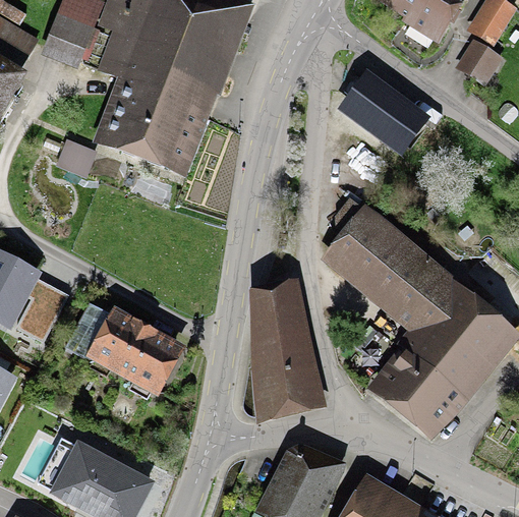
[(105,3),(97,0),(63,0),(46,47),(83,60),(105,3)]
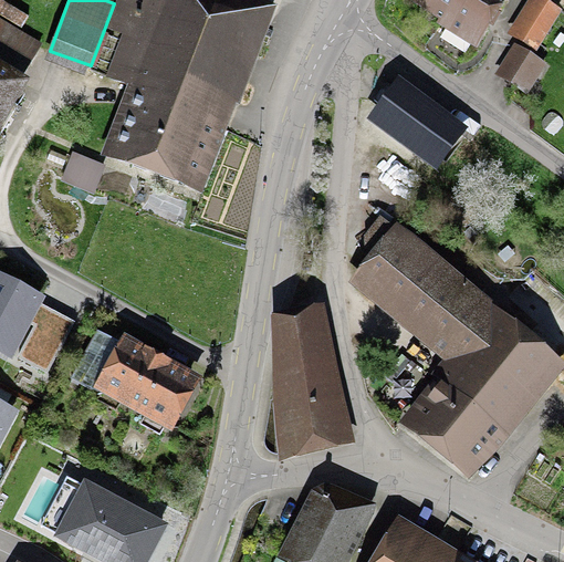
[(277,3),(267,0),(152,0),(96,149),(202,193),(277,3)]
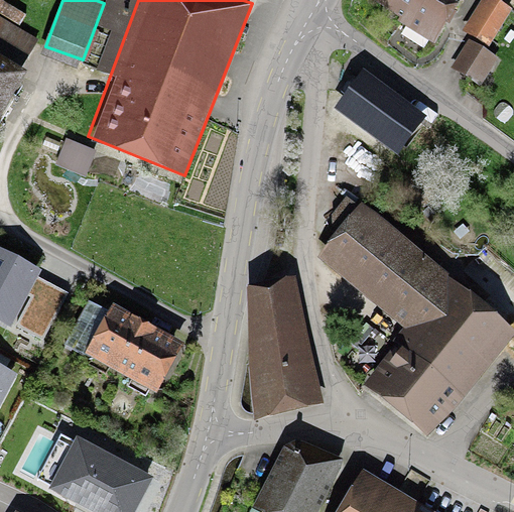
[(372,0),(437,37),(459,0),(372,0)]
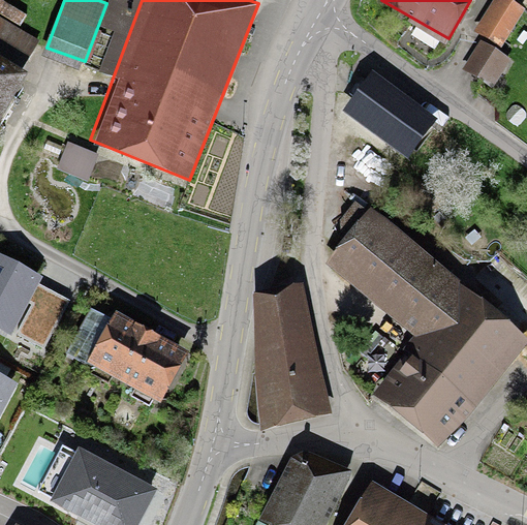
[(524,8),(509,0),(492,0),(474,30),(502,47),(524,8)]
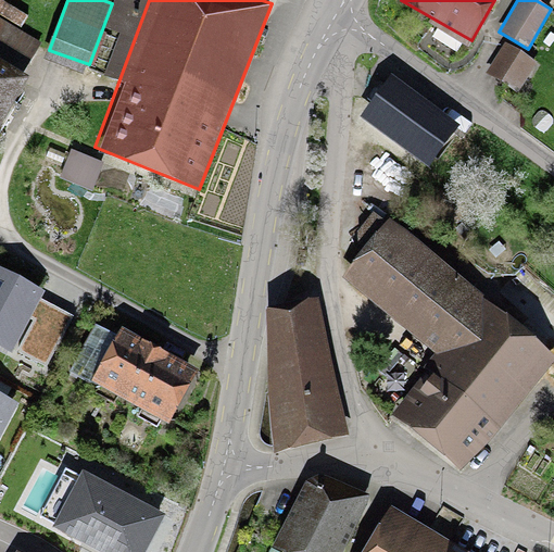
[(538,61),(503,42),(488,72),(521,90),(538,61)]
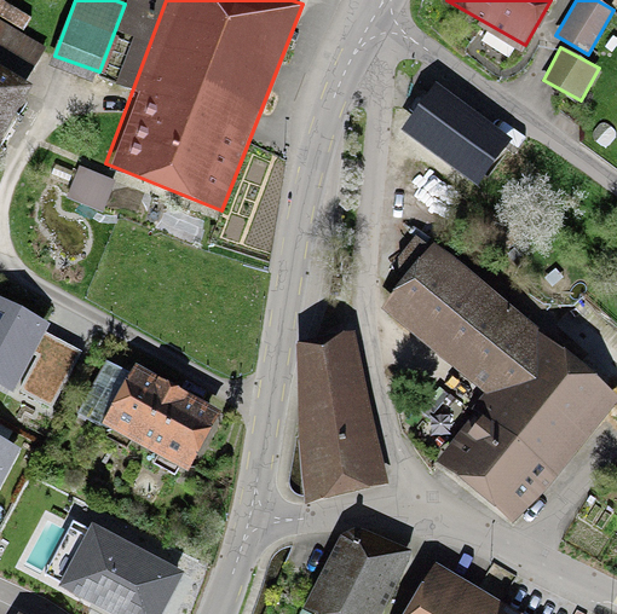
[(0,138),(33,82),(0,63),(0,138)]
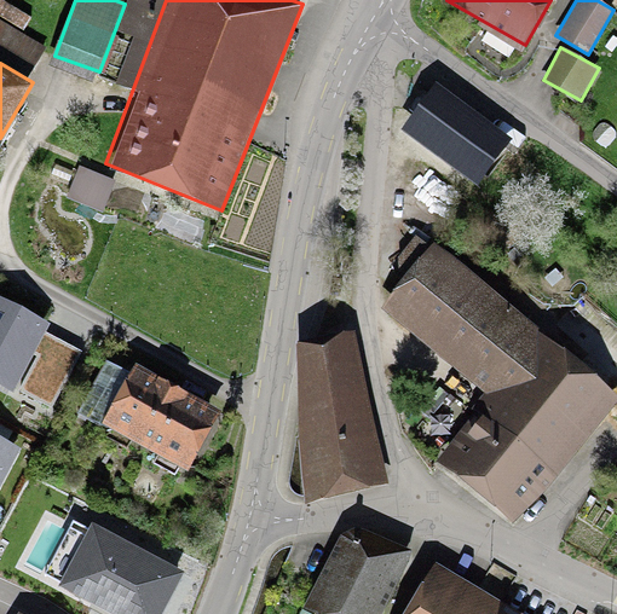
[(508,138),(436,88),(408,129),(480,179),(508,138)]
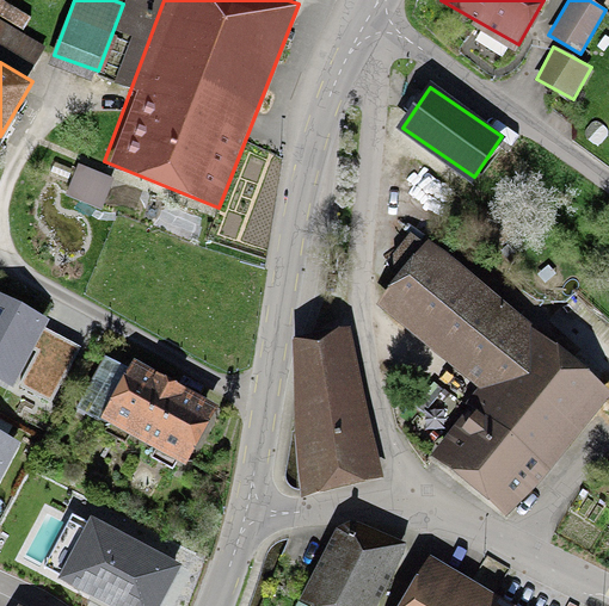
[(115,177),(79,165),(67,198),(103,211),(115,177)]
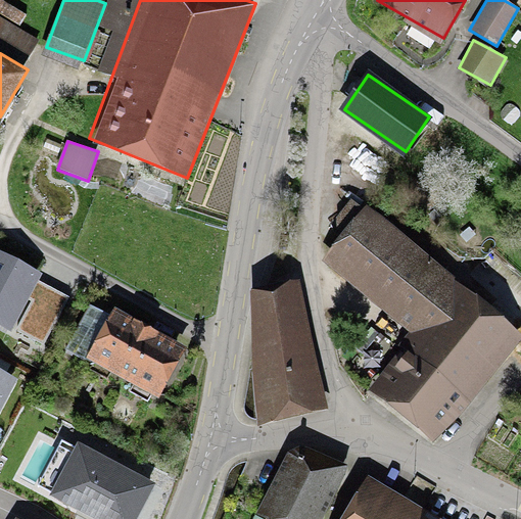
[(520,332),(364,205),(321,261),(412,331),(367,387),(436,442),(520,337),(520,332)]
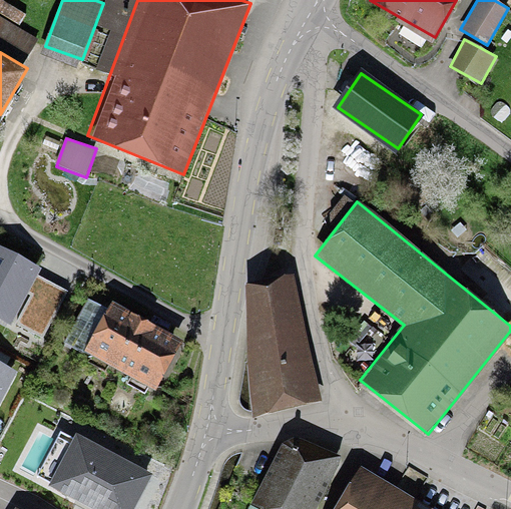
[(0,248),(0,315),(13,322),(40,270),(0,248)]
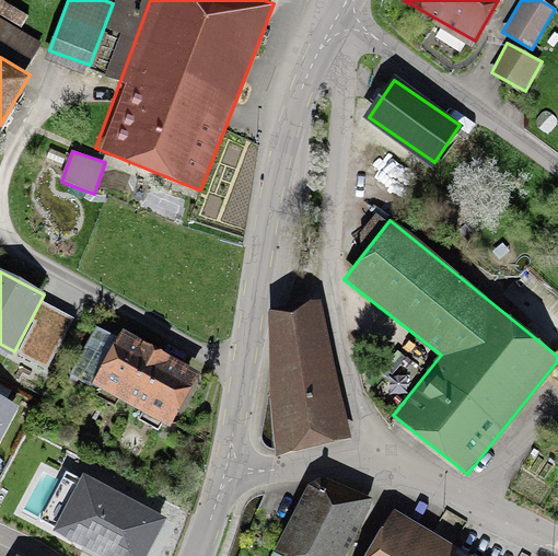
[(269,310),(279,452),(351,437),(321,299),(269,310)]
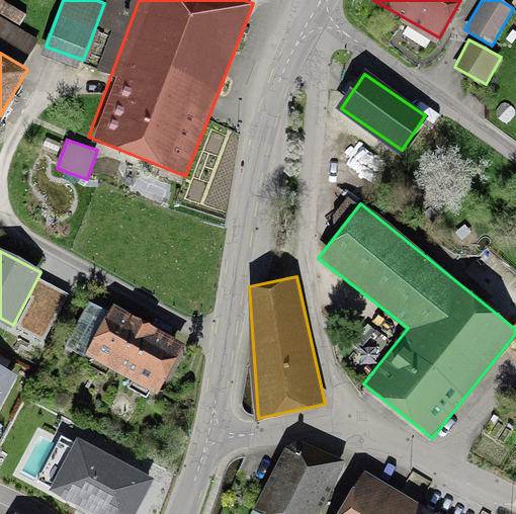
[(68,293),(43,279),(19,324),(45,337),(68,293)]
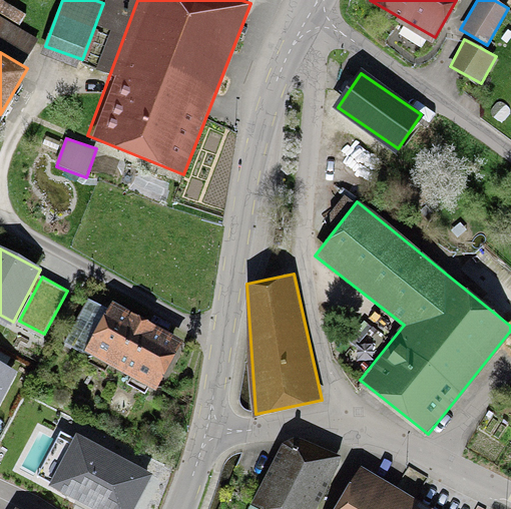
[(183,339),(111,300),(83,353),(155,389),(183,339)]
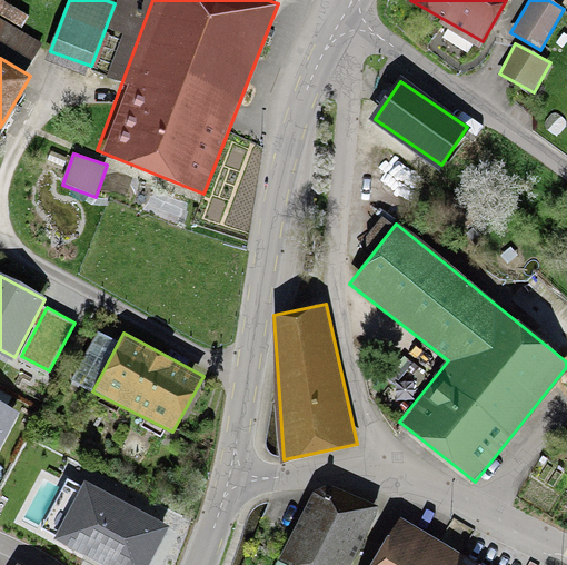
[(0,446),(17,415),(0,405),(0,446)]
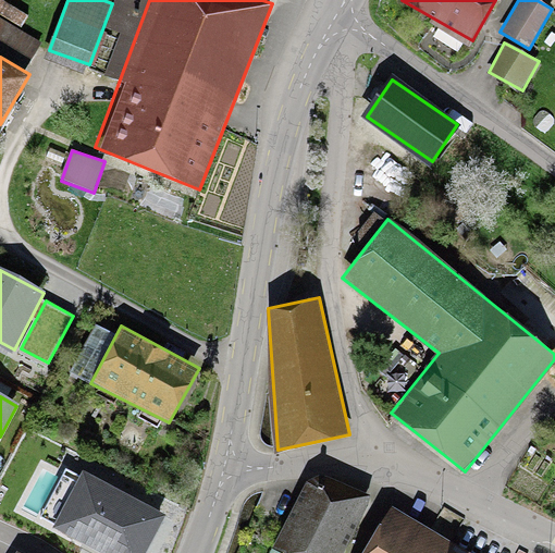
[(145,552),(169,511),(85,466),(56,523),(112,552),(145,552)]
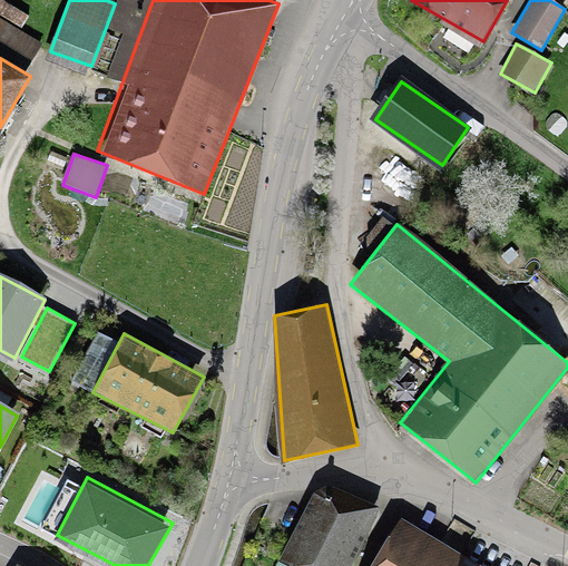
[(354,565),(380,509),(317,481),(283,558),(299,565),(354,565)]
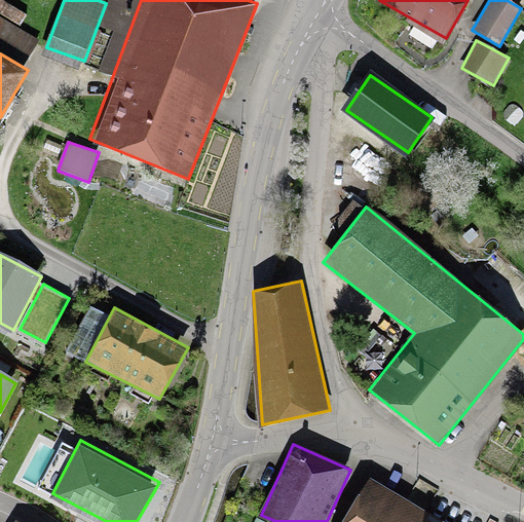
[(442,521),(369,478),(342,521),(442,521)]
